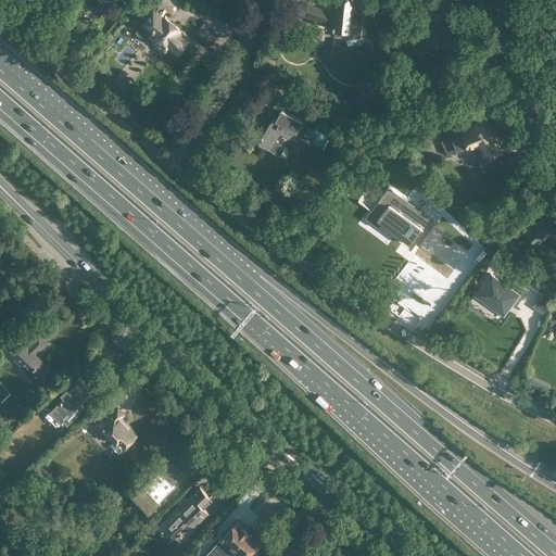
[(155,11),(153,10),(143,22),(153,30),(150,35),(153,38),(154,39),(155,40),(159,43),(160,45),(162,45),(165,47),(168,42),(179,51),(189,38),(179,30),(180,28),(165,16),(164,17),(161,15),(165,8),(173,11),(176,0),(175,0),(156,0),(155,4),(158,5),(155,11)]
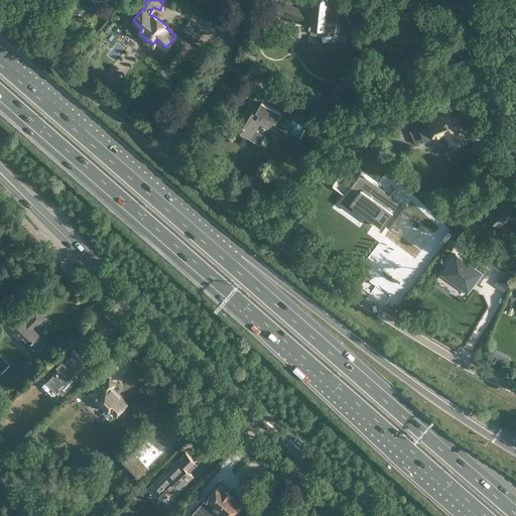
[(285,4),(281,14),(302,22),(308,23),(308,26),(309,26),(309,27),(310,27),(309,33),(324,35),(324,31),(334,31),(335,25),(332,25),(334,15),(326,14),(327,4),(331,4),(331,0),(312,0),(311,7),(310,6),(307,13),(285,4)]
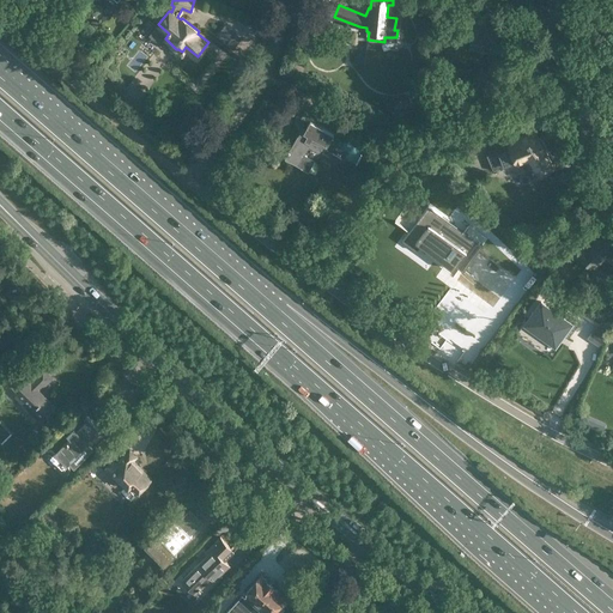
[(297,135),(285,159),(291,163),(298,167),(309,173),(315,159),(305,153),(303,152),(308,145),(339,163),(341,159),(323,150),(326,145),(327,146),(333,134),(310,121),(303,133),(301,132),(298,137),(297,135)]
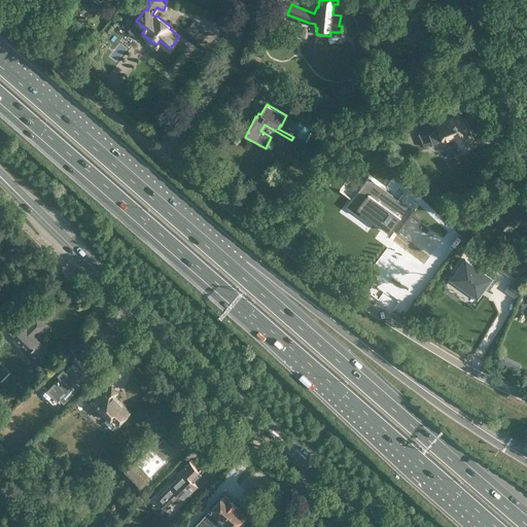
[(460,117),(457,112),(445,119),(447,123),(419,134),(423,147),(449,137),(458,151),(463,148),(464,150),(477,142),(467,129),(469,128),(462,116),(460,117)]
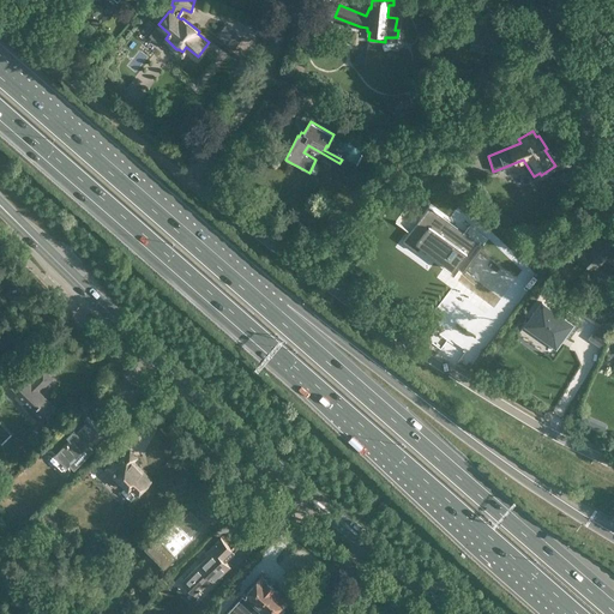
[(427,198),(407,228),(421,238),(422,235),(464,264),(483,236),(427,198)]
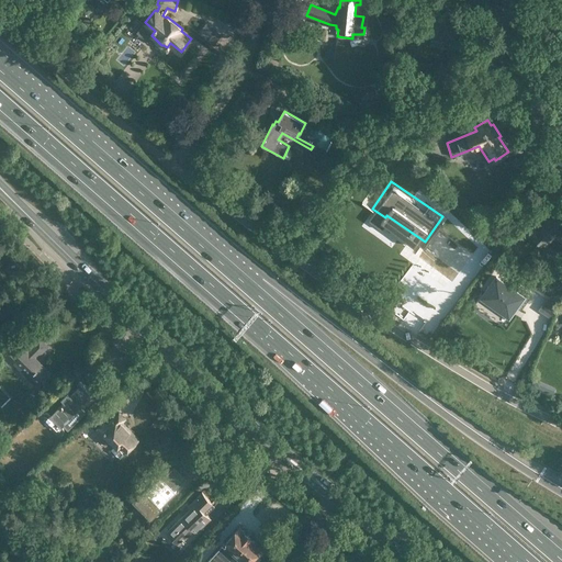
[(542,223),(538,228),(529,221),(520,229),(530,238),(531,236),(543,248),(544,247),(550,242),(549,242),(555,235),(552,232),(558,226),(561,229),(561,227),(561,218),(554,211),(546,221),(543,224),(542,223)]
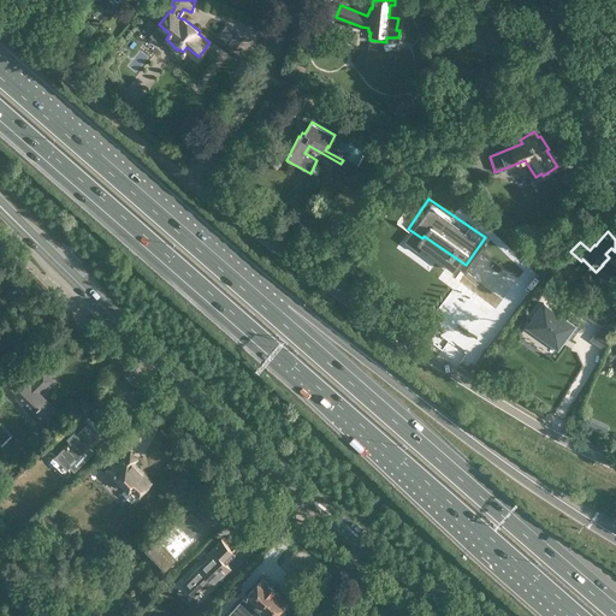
[(581,276),(575,271),(568,280),(574,285),(581,276)]
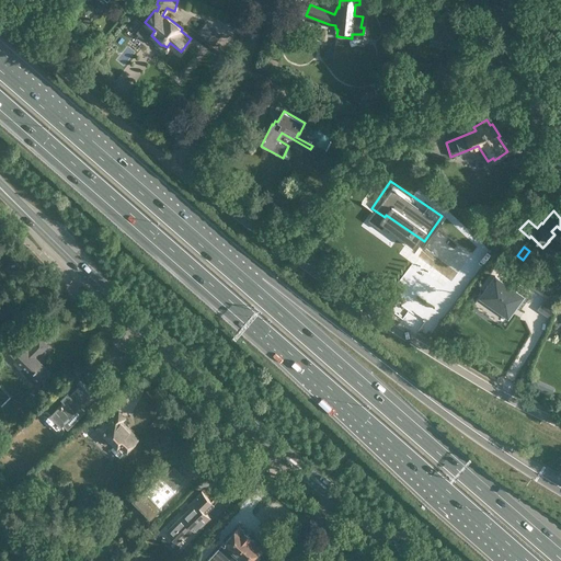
[(489,273),(481,283),(488,287),(482,294),(491,300),(488,304),(501,312),(503,308),(507,311),(508,309),(510,310),(513,306),(515,307),(523,297),(495,277),(489,273)]
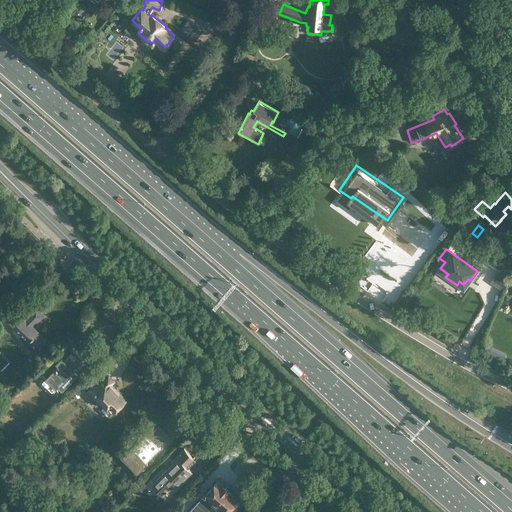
[(13,331),(34,352),(45,340),(32,326),(43,315),(36,308),(25,319),(24,318),(19,323),(9,313),(1,321),(11,332),(13,331)]
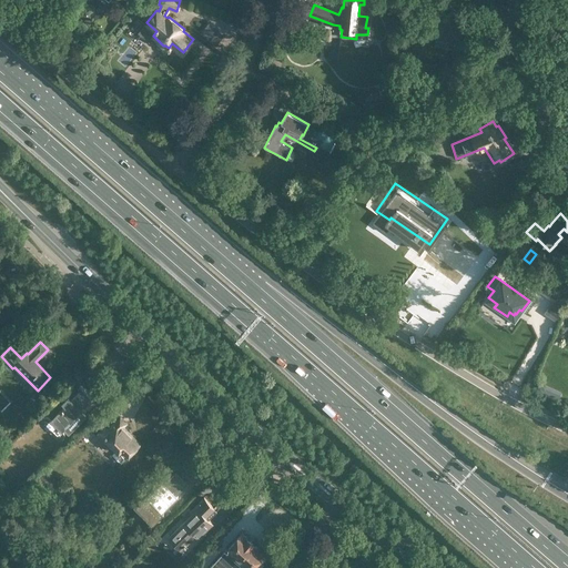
[(62,429),(93,398),(83,388),(71,399),(69,397),(63,403),(67,405),(52,419),(62,429)]
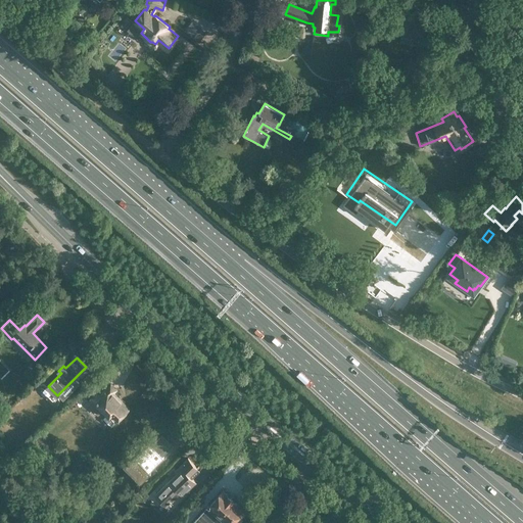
[(128,411),(111,394),(115,391),(110,385),(99,396),(96,393),(90,398),(107,416),(104,420),(111,427),(128,411)]
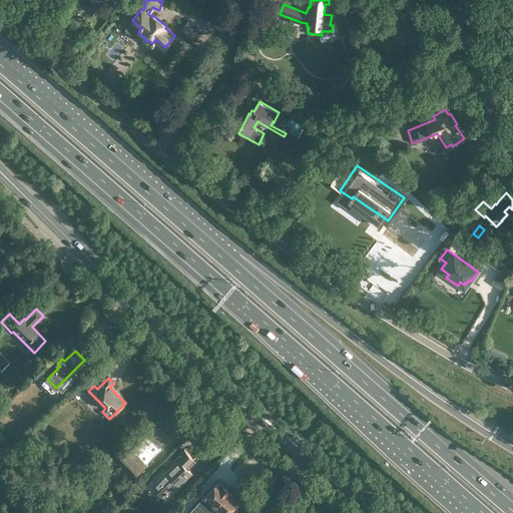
[(72,385),(66,390),(71,395),(77,389),(72,385)]
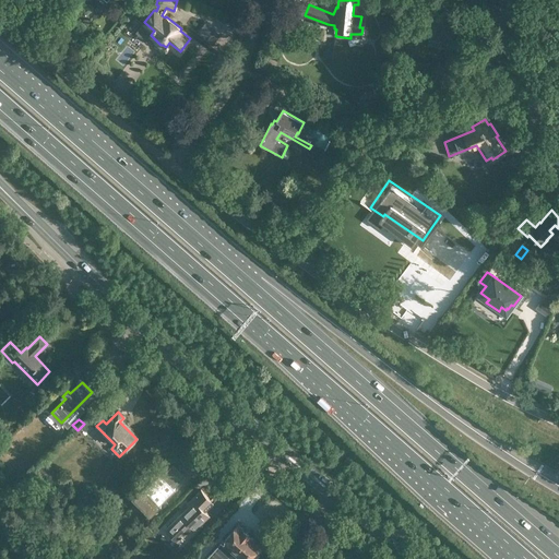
[(187,475),(175,463),(163,475),(161,473),(145,487),(144,486),(132,497),(151,516),(162,504),(161,503),(176,488),(175,487),(187,475)]
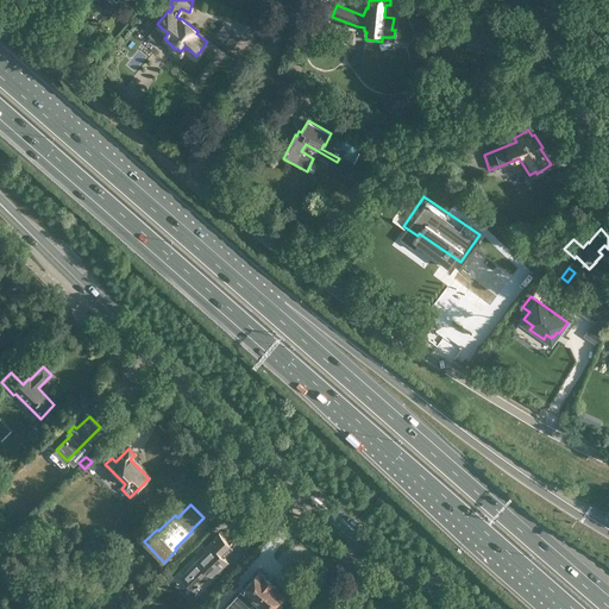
[(198,591),(228,560),(224,556),(232,547),(219,533),(205,547),(207,550),(181,575),(198,591)]
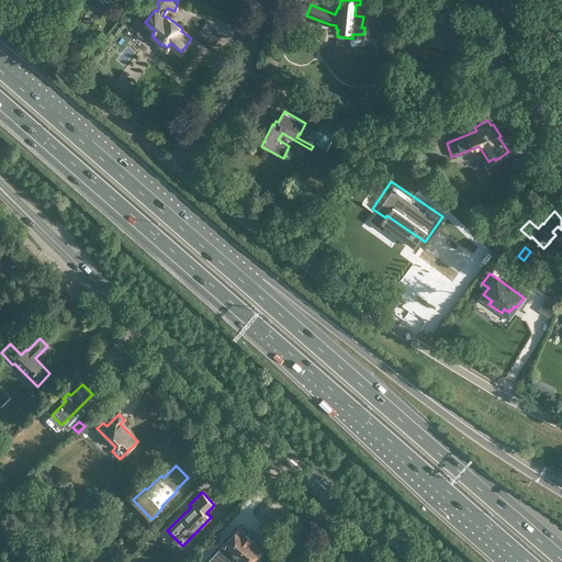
[(240,526),(206,561),(228,561),(233,558),(235,560),(238,555),(246,561),(257,561),(261,558),(258,555),(260,555),(263,552),(263,549),(262,548),(262,547),(240,526)]
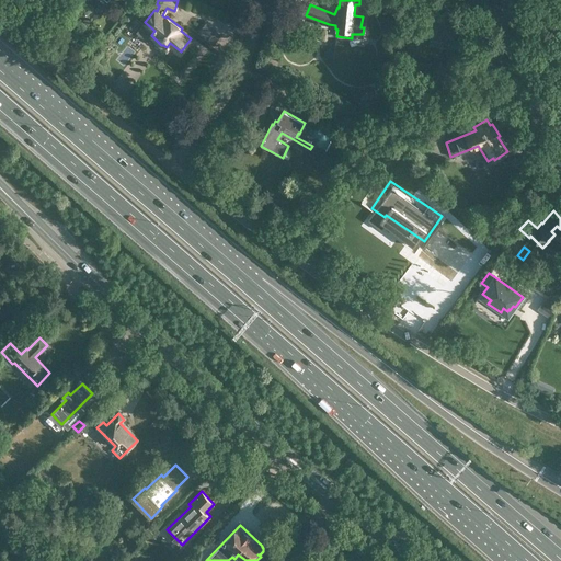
[(190,540),(183,548),(189,553),(196,546),(190,540)]
